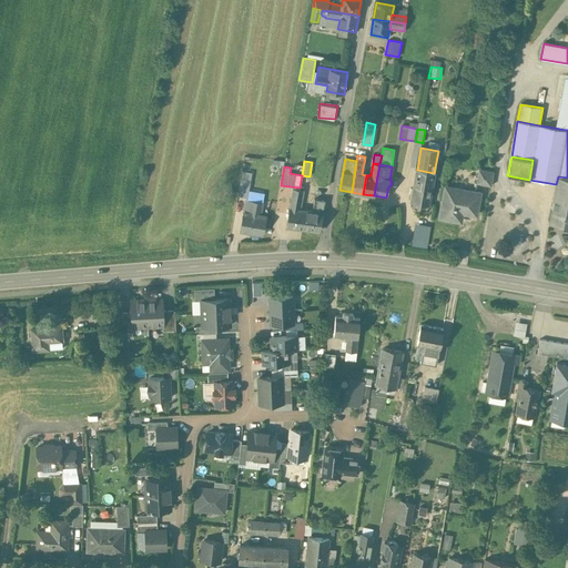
[(434,173),(417,170),(411,202),(428,205),(434,173)]
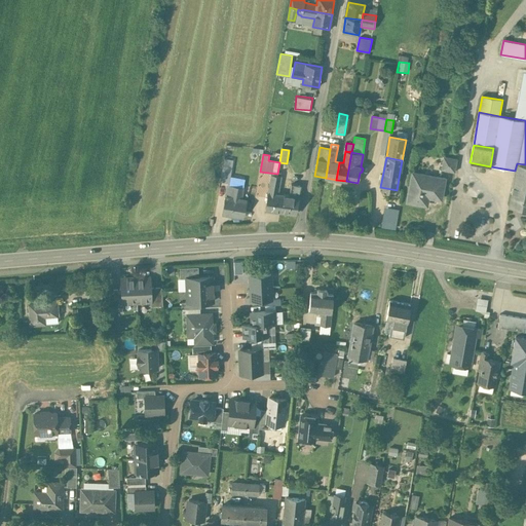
[(457,159),(444,157),(441,171),(454,173),(457,159)]
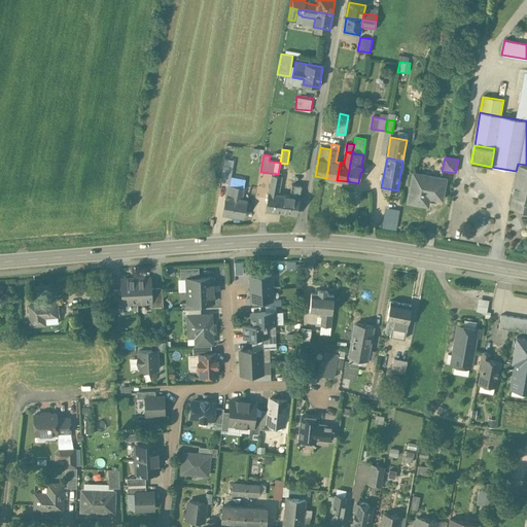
[(526,165),(518,164),(516,171),(510,206),(526,208),(526,165)]
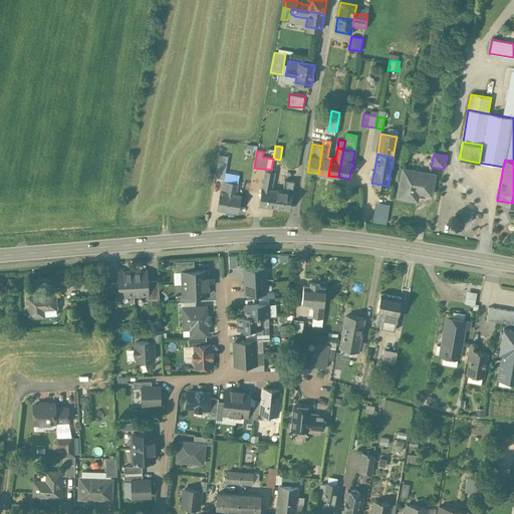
[(226,166),(218,165),(216,178),(224,179),(226,166)]
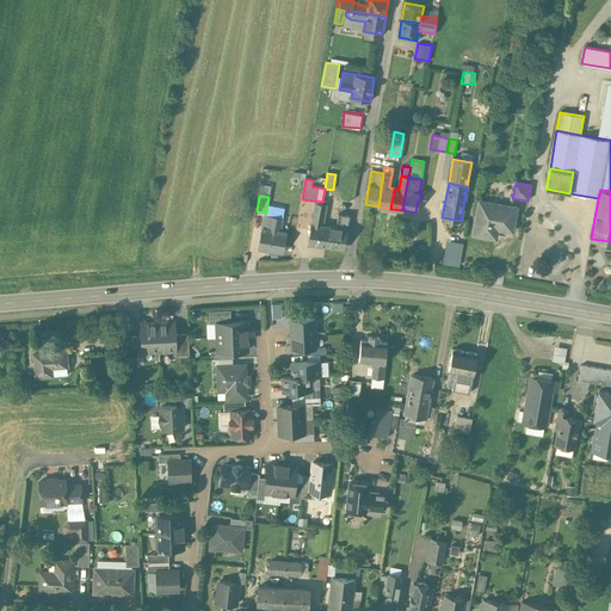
[(516,208),(480,202),(474,234),(495,239),(497,229),(512,232),(516,208)]
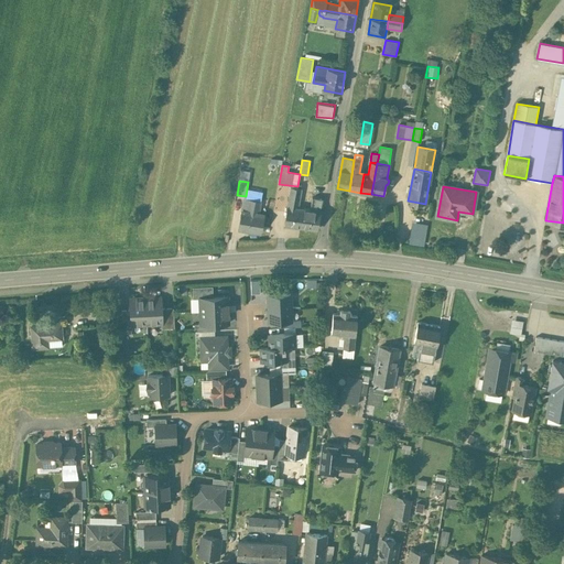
[(300,196),(290,195),(288,206),(299,208),(300,196)]
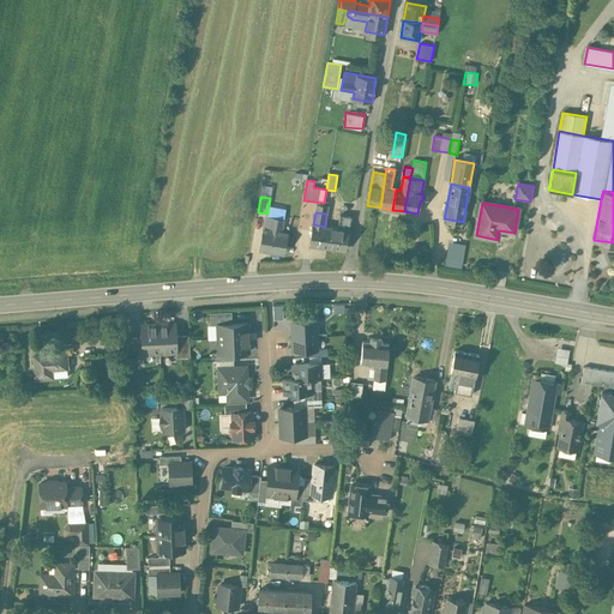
[(338,229),(331,228),(327,247),(345,250),(351,217),(341,216),(338,229)]
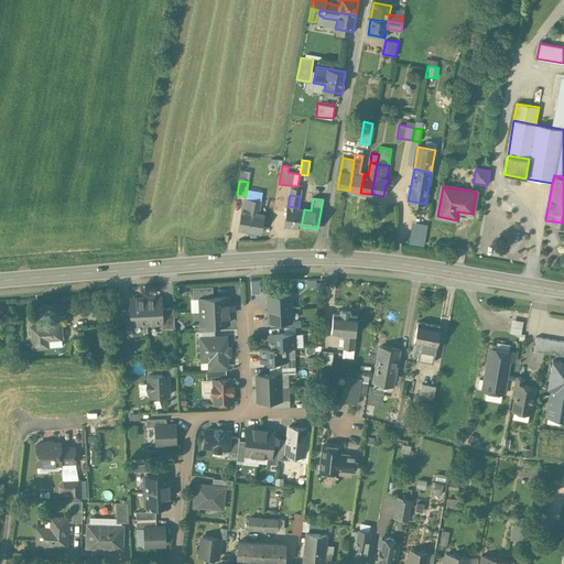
[(261,203),(250,201),(248,213),(258,215),(261,203)]
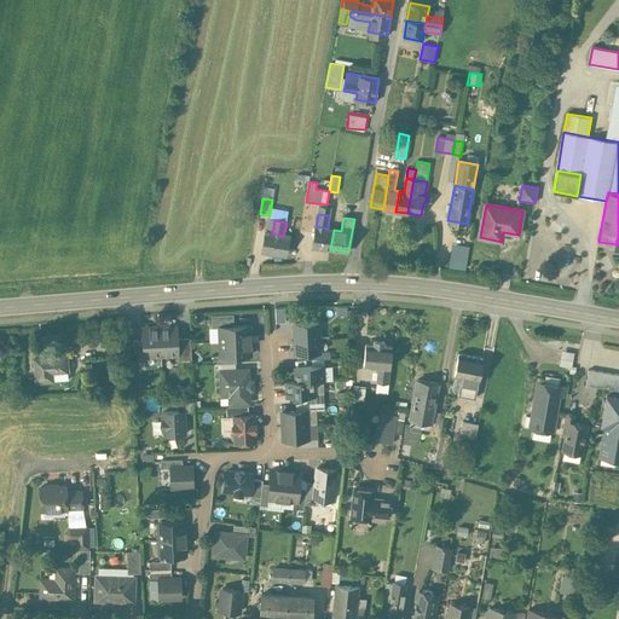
[(328,229),(316,226),(312,247),(330,249),(334,230),(328,229)]
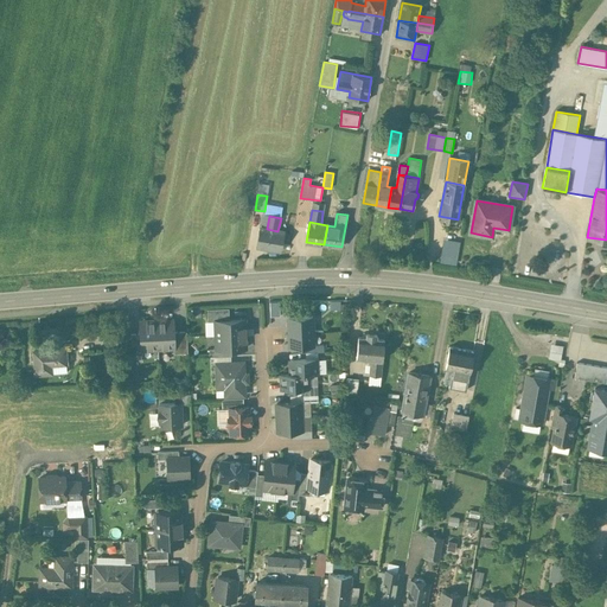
[(267,229),(261,228),(257,247),(281,250),(283,232),(278,231),(267,229)]
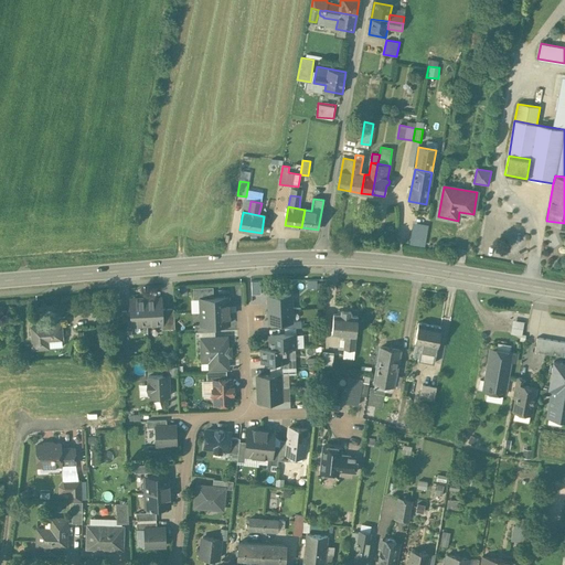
[(428,225),(413,223),(409,244),(425,246),(428,225)]
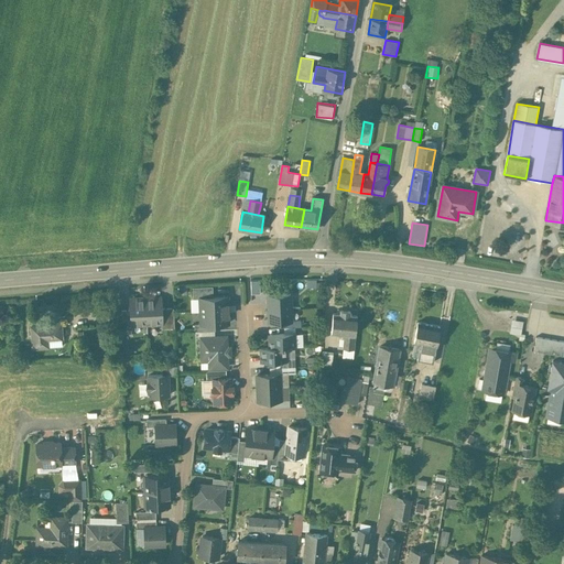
[(251,292),(262,292),(261,278),(251,279),(251,292)]
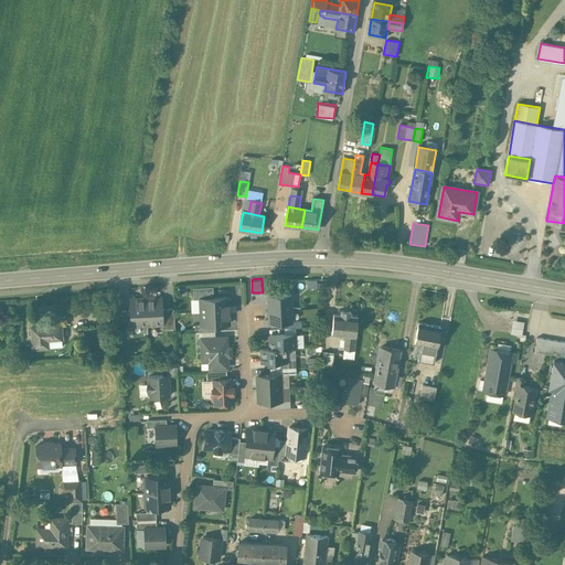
[(213,287),(193,288),(193,299),(201,299),(201,298),(213,298),(213,287)]
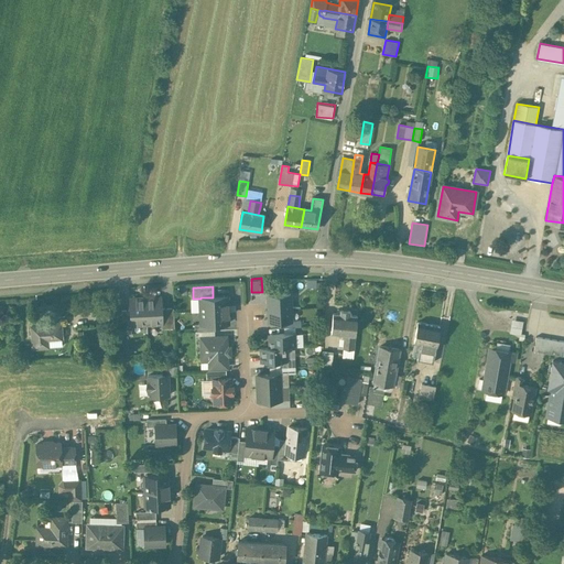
[(267,295),(268,308),(291,307),(291,294),(267,295)]
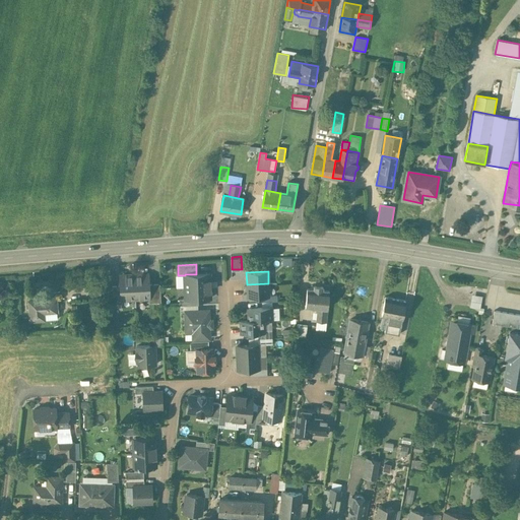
[(196,274),(185,274),(185,275),(185,286),(211,285),(210,282),(209,282),(209,273),(196,274)]
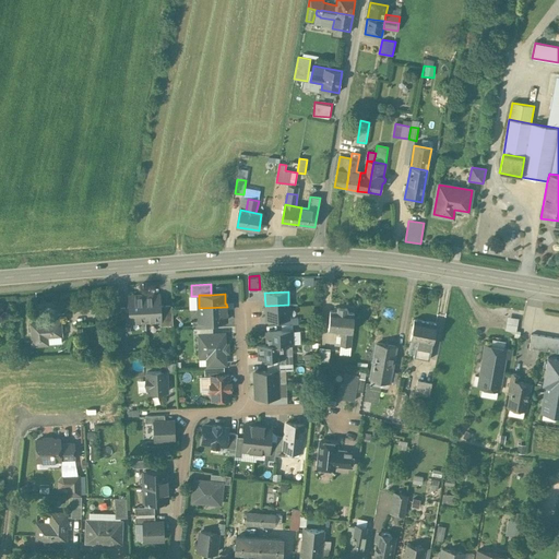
[(157,295),(146,295),(146,297),(144,298),(145,321),(161,321),(159,306),(159,297),(157,297),(157,295)]
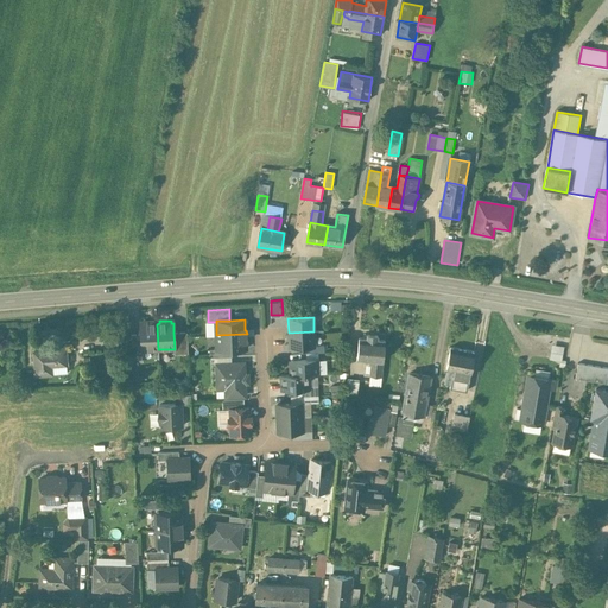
[(154,322),(143,322),(143,324),(140,324),(141,350),(158,349),(157,324),(154,324),(154,322)]
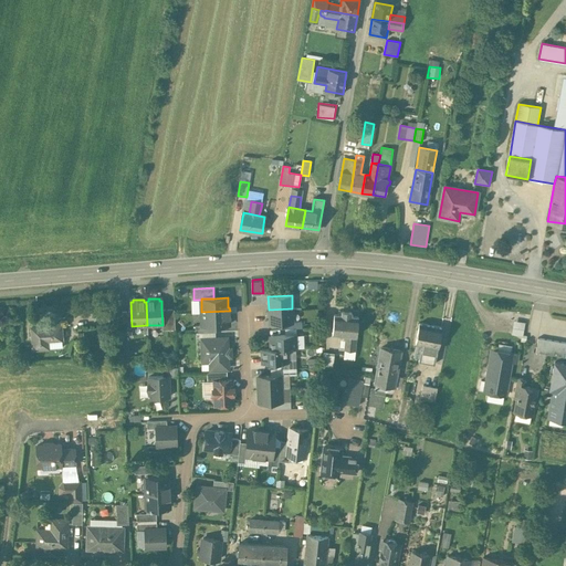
[(269,310),(269,323),(293,322),(292,308),(269,310)]
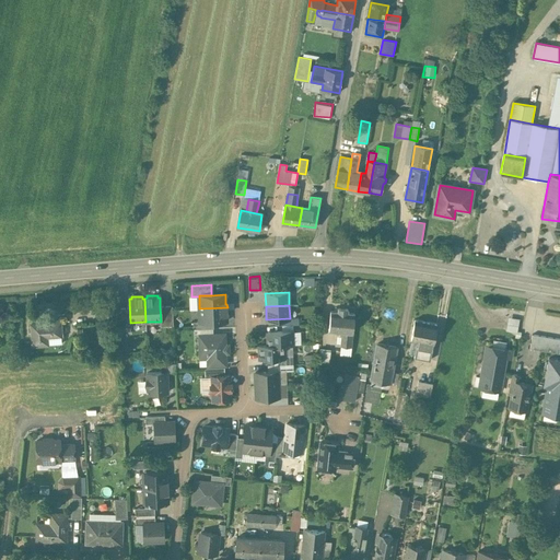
[(172,306),(160,306),(161,322),(161,326),(173,326),(172,306)]
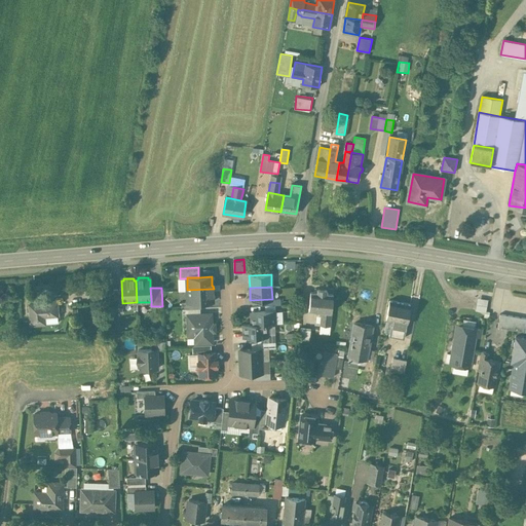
[(214,289),(187,290),(188,302),(199,302),(213,301),(213,293),(214,293),(214,289)]
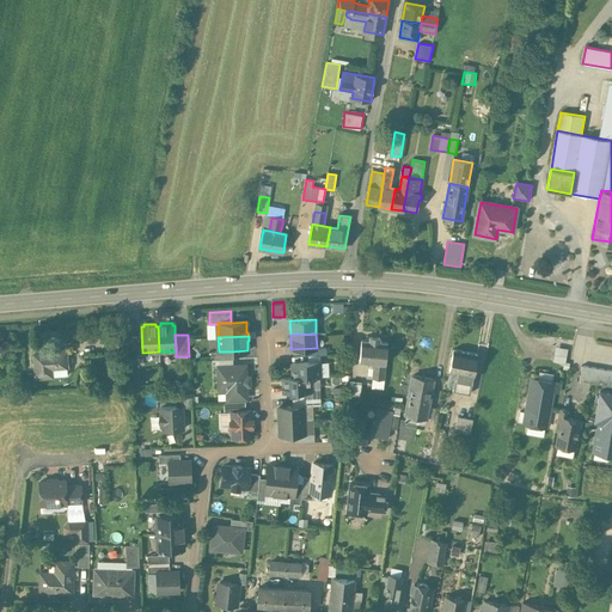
[(380,337),(369,336),(368,341),(361,340),(359,361),(374,362),(372,378),(384,379),(385,363),(387,342),(380,342),(380,337)]
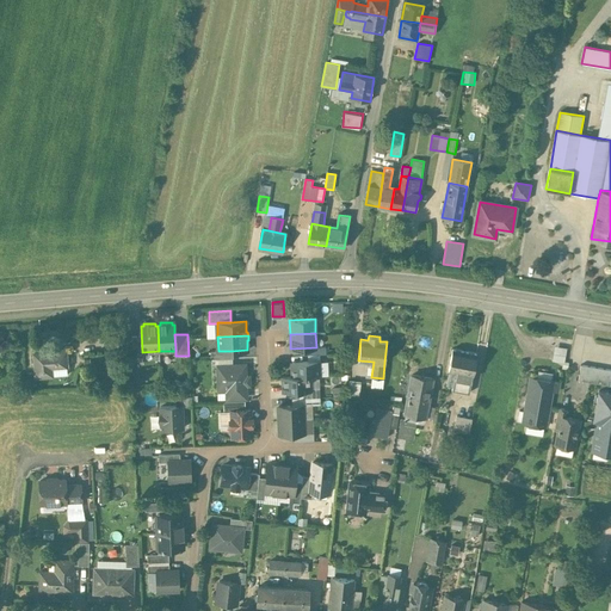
[(565,362),(568,340),(556,338),(553,359),(565,362)]
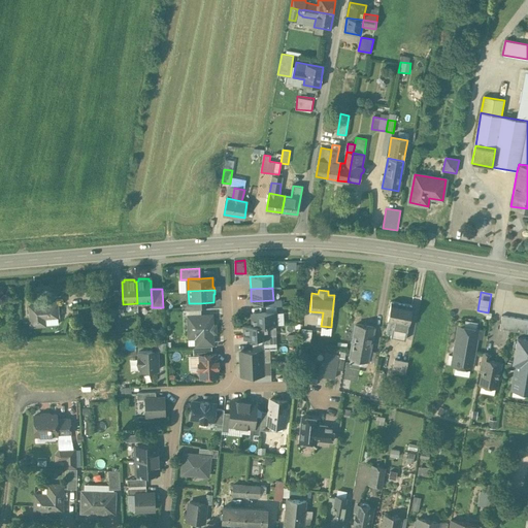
[(411,306),(391,302),(387,322),(393,323),(391,337),(406,339),(411,306)]
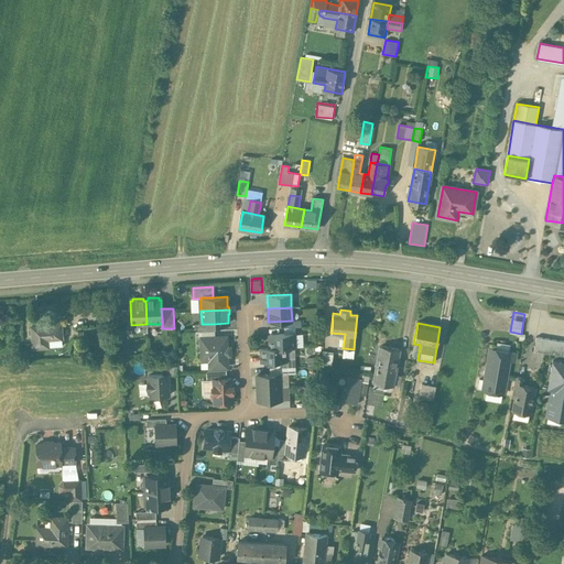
[(61,324),(32,326),(34,347),(47,346),(47,339),(62,338),(61,324)]
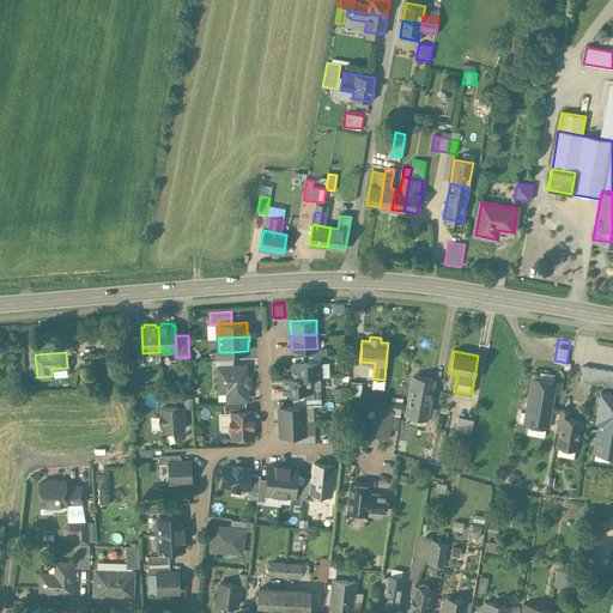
[(320,363),(293,364),(293,374),(292,374),(292,377),(292,378),(310,377),(320,377),(320,363)]
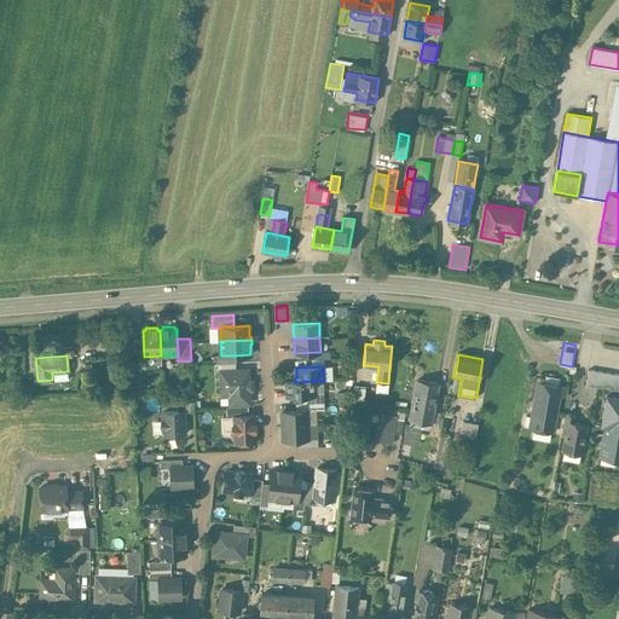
[(248,370),(220,371),(221,392),(230,392),(230,394),(249,394),(248,370)]
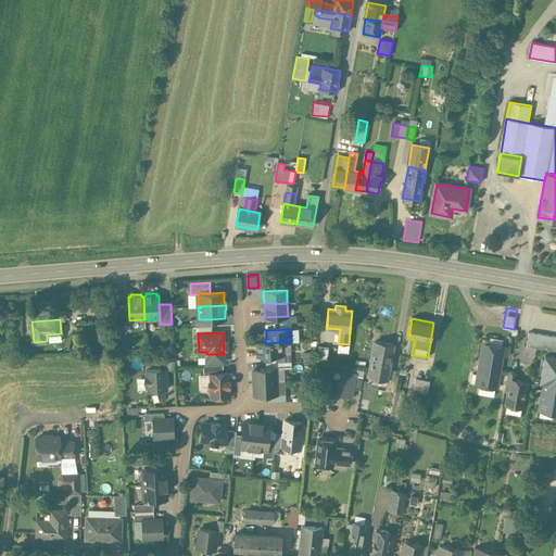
[(555,345),(555,337),(528,332),(526,346),(555,351),(555,345)]
